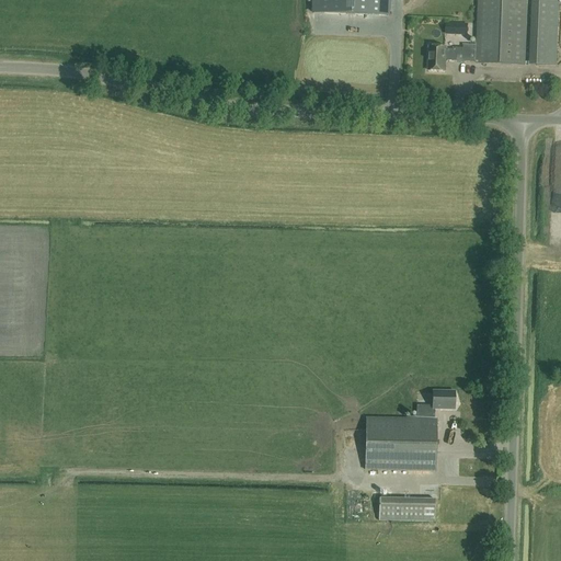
[(313,0),(313,13),(388,16),(388,0),(313,0)]
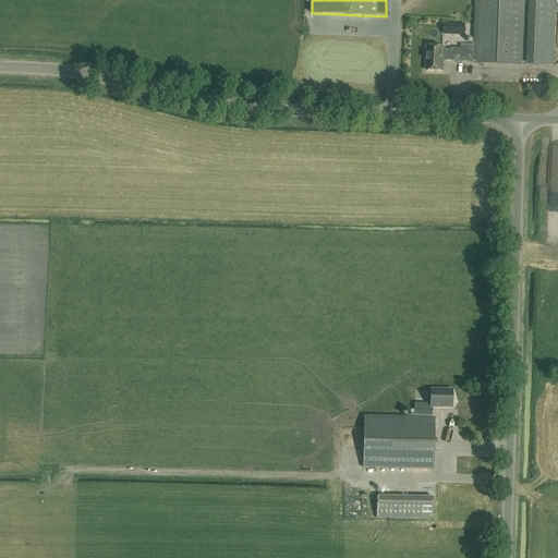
[(474,62),(510,64),(522,64),(524,0),(476,0),(475,48),(453,48),(453,49),(445,49),(445,47),(427,47),(427,71),(444,71),(444,63),(446,61),(474,61),(474,62)]
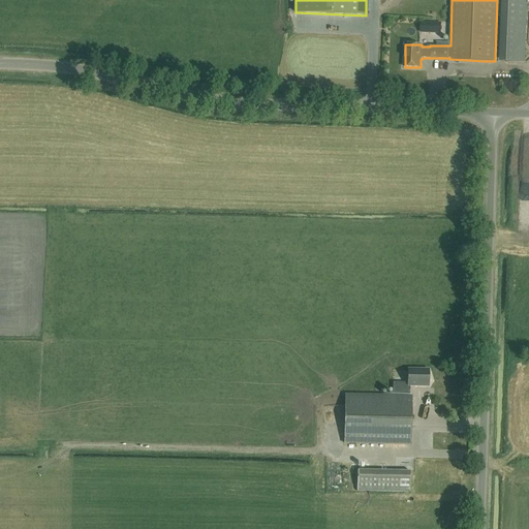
[(523,50),(516,43),(509,51),(516,57),(523,50)]
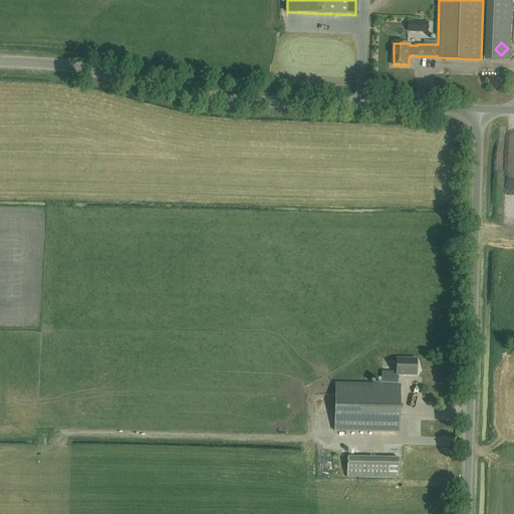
[(336,383),(335,421),(335,431),(400,432),(401,384),(399,384),(399,375),(417,375),(417,359),(397,359),(397,372),(382,372),(381,384),(336,383)]
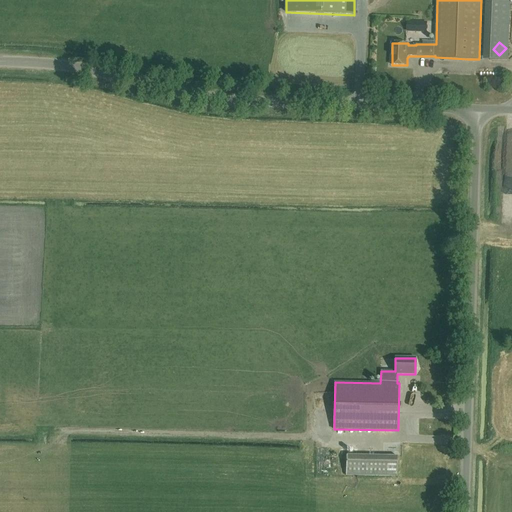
[(348,455),(348,465),(347,476),(397,477),(398,456),(348,455)]
